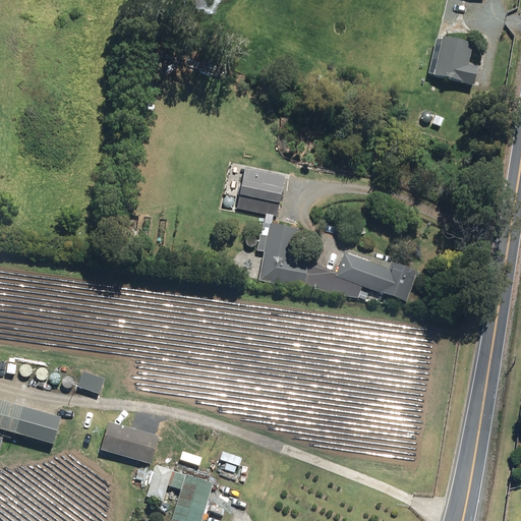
[(447,0),(446,11),(457,12),(458,0),(447,0)]
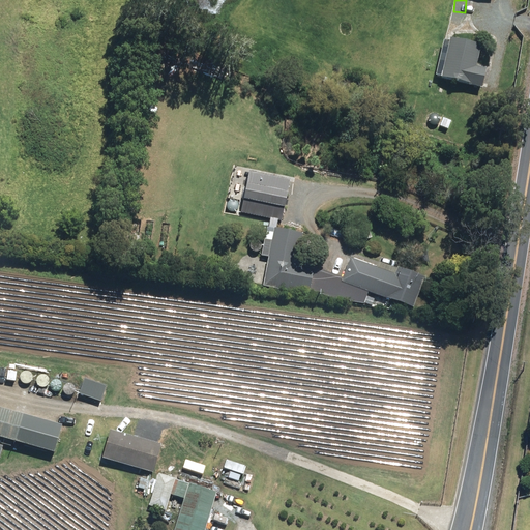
[(490,67),(478,65),(483,45),(452,36),(443,78),(484,87),(490,67)]
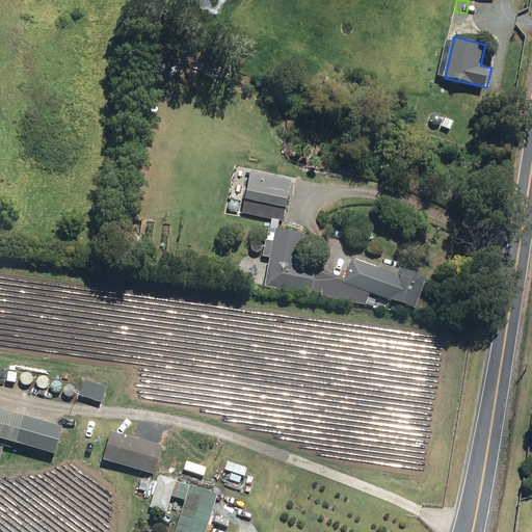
[(471,94),(453,88),(451,100),(469,104),(471,94)]
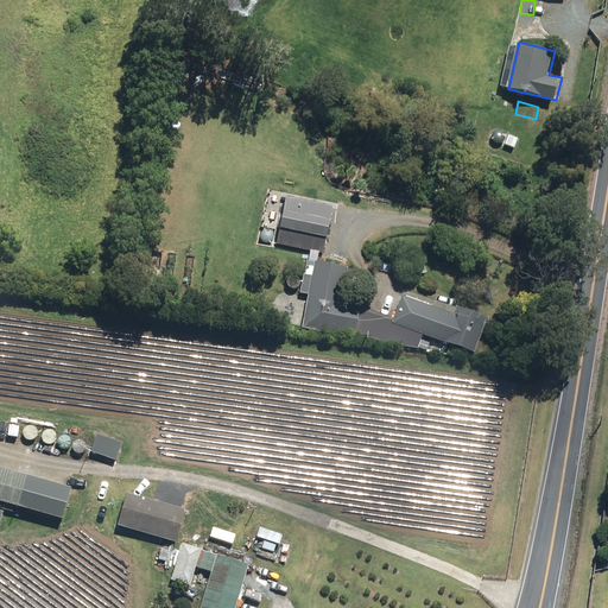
[(335,206),(287,195),(276,245),(325,255),(333,228),(335,206)]
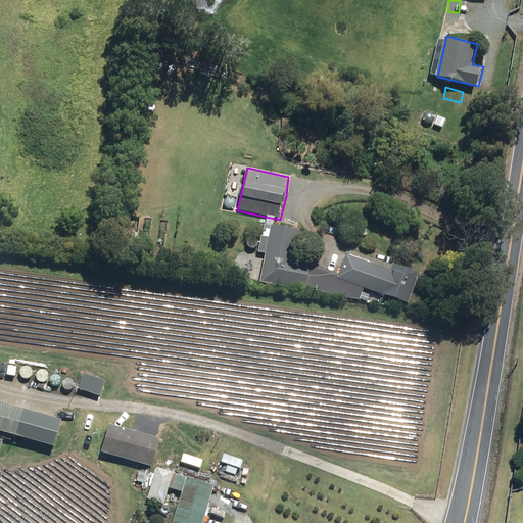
[(290,287),(290,286),(307,289),(313,263),(295,258),(301,230),(273,225),(262,282),(290,287)]
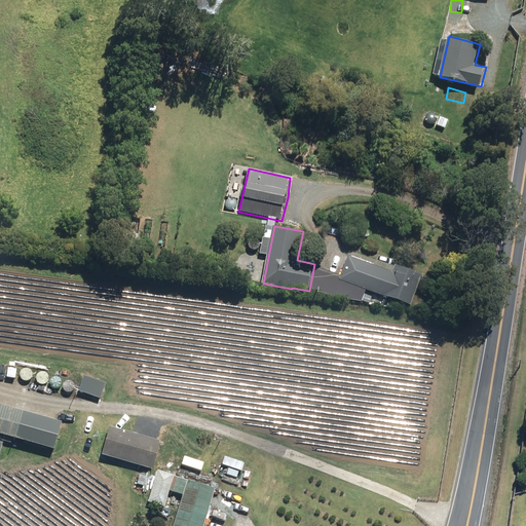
[(349,255),(341,279),(413,304),(425,273),(397,264),(395,271),(349,255)]
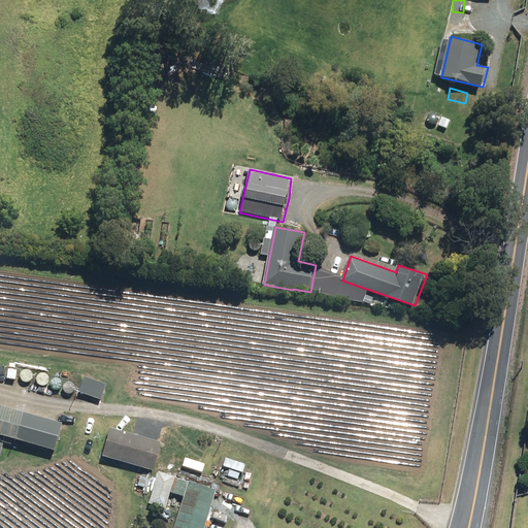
[(108,384),(87,376),(81,392),(102,400),(108,384)]
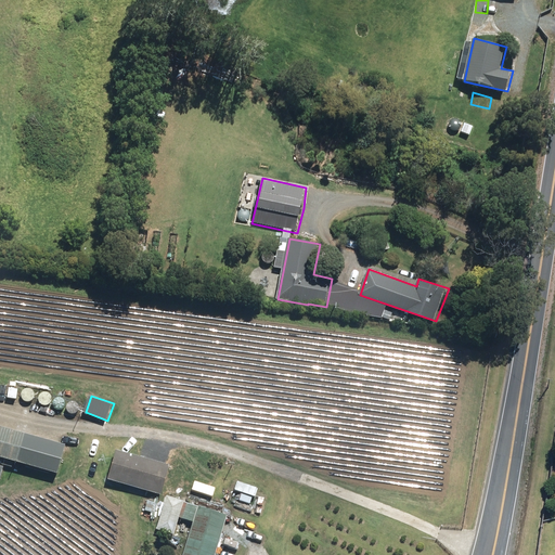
[(67,446),(0,426),(0,456),(60,474),(67,446)]
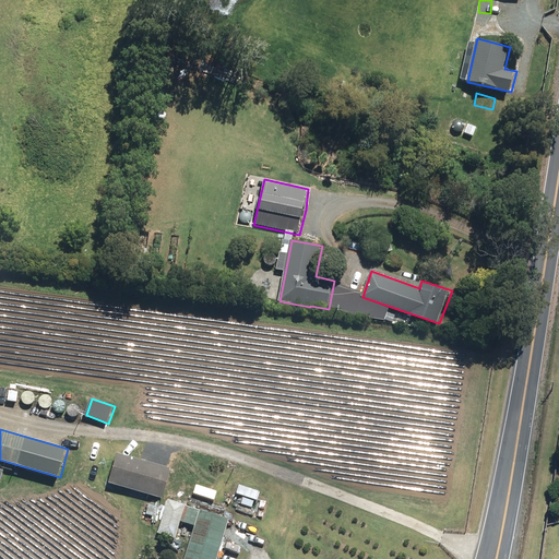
[(125,460),(126,486),(180,485),(180,459),(125,460)]
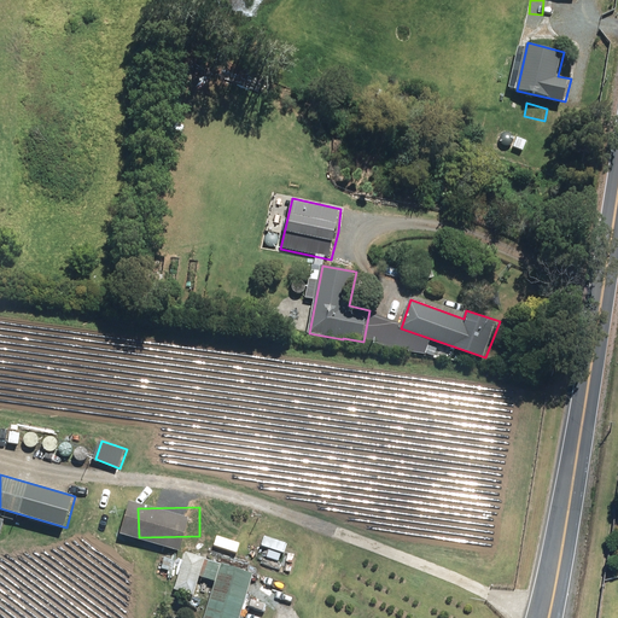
[(280,560),(283,553),(270,549),(268,557),(280,560)]
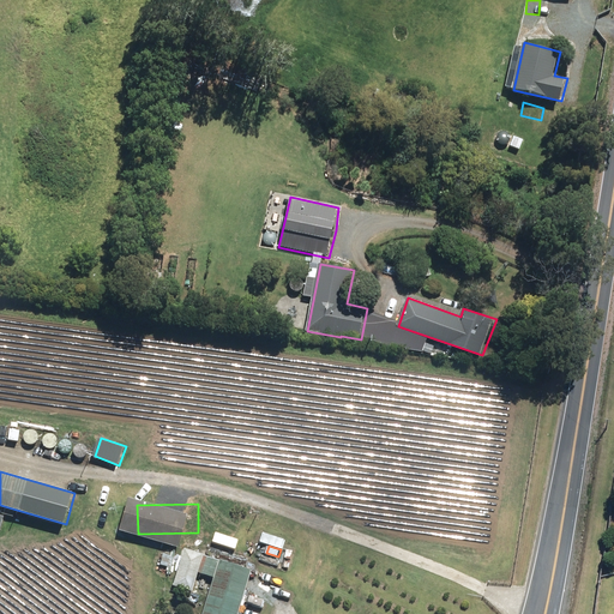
[(172,555),(164,553),(162,564),(169,566),(172,555)]
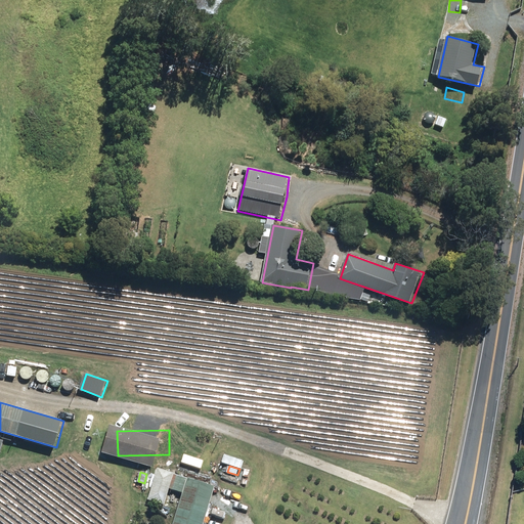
[(175,473),(170,488),(184,492),(174,523),(204,523),(216,486),(175,473)]
